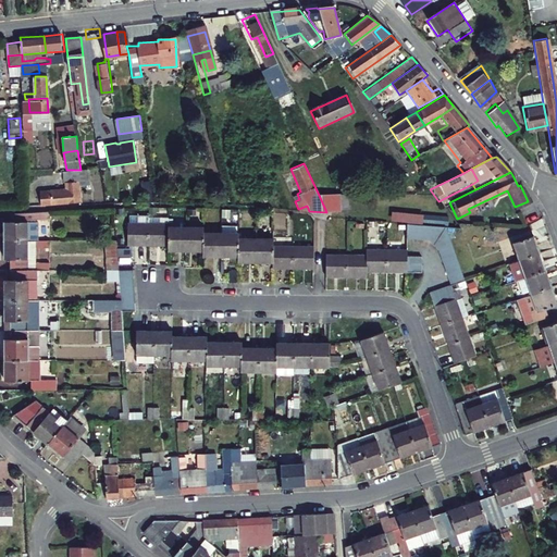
[(66,182),(66,188),(42,190),(44,203),(79,199),(77,181),(66,182)]
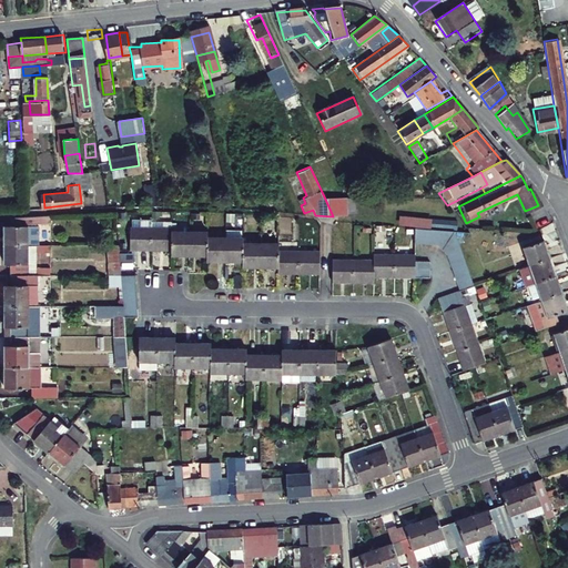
[(347,198),(324,196),(333,216),(345,217),(347,198)]
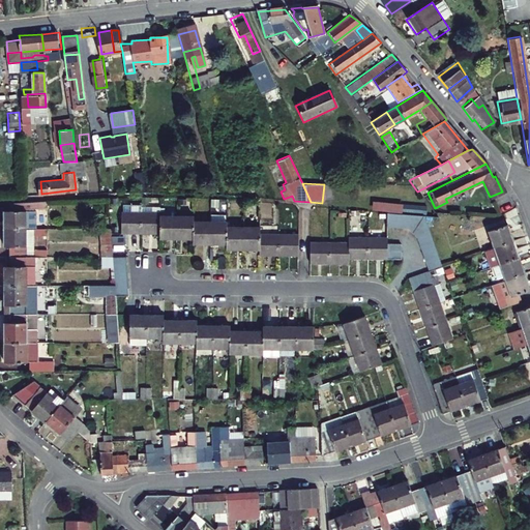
[(11,204),(11,212),(7,212),(7,230),(28,230),(38,230),(38,213),(36,213),(36,212),(49,212),(49,204),(11,204)]
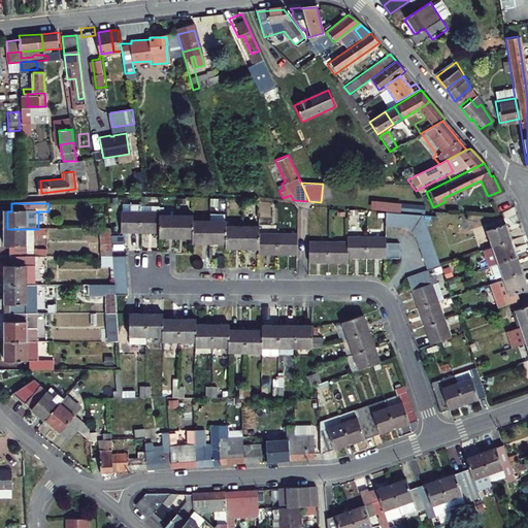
[(436,265),(418,215),(385,211),(385,226),(405,227),(411,235),(424,269),(436,265)]
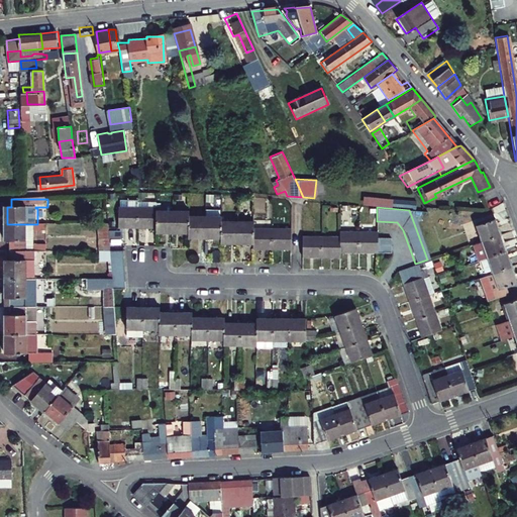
[(157,210),(120,209),(120,230),(157,231),(157,235),(189,235),(189,240),(219,240),(219,245),(251,246),(251,250),(289,250),(290,231),(251,230),(251,225),(219,225),(219,220),(188,219),(188,215),(157,214),(157,210)]
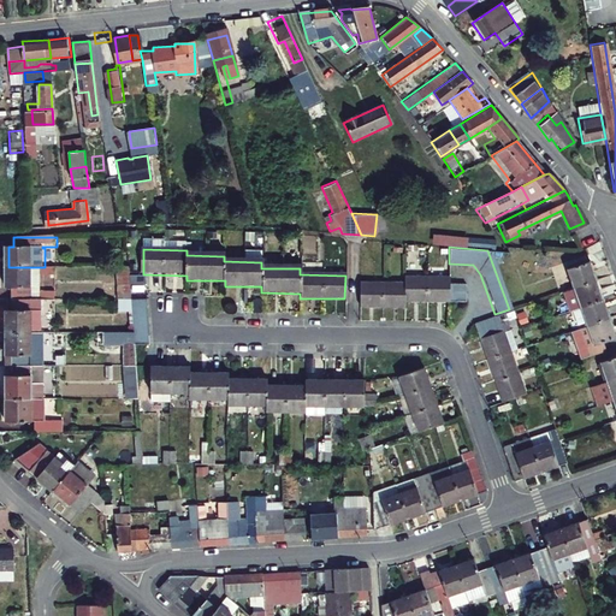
[(594,283),(587,264),(564,272),(572,291),(594,283)]
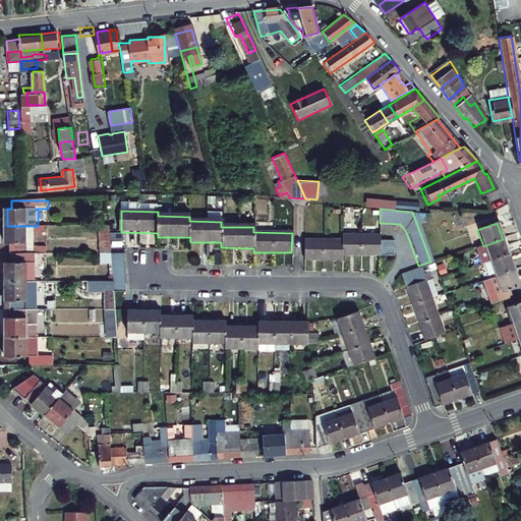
[(11,252),(27,252),(27,226),(7,226),(7,241),(11,241),(11,252)]
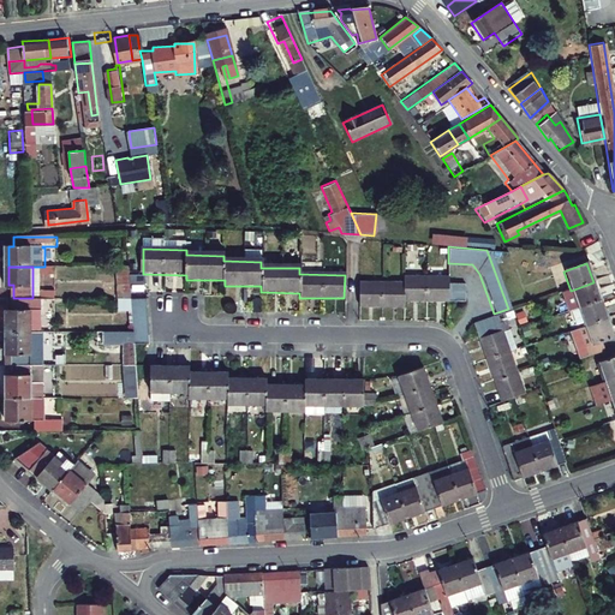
[(447,275),(402,275),(402,281),(357,281),(357,304),(401,304),(401,298),(464,298),(464,281),(447,281),(447,275)]
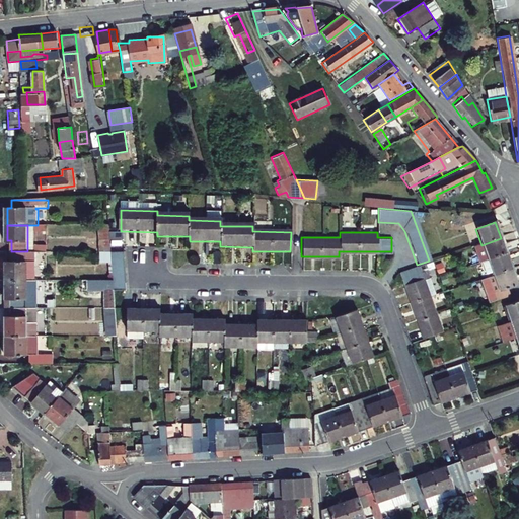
[(488,262),(507,254),(501,238),(482,245),(488,262)]
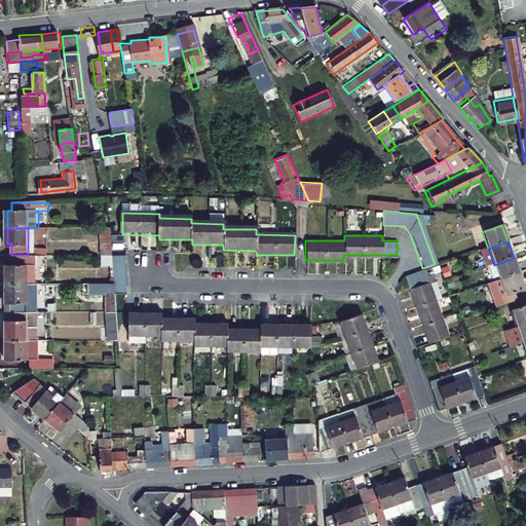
[(6,284),(28,284),(28,255),(11,255),(11,263),(6,263),(6,284)]
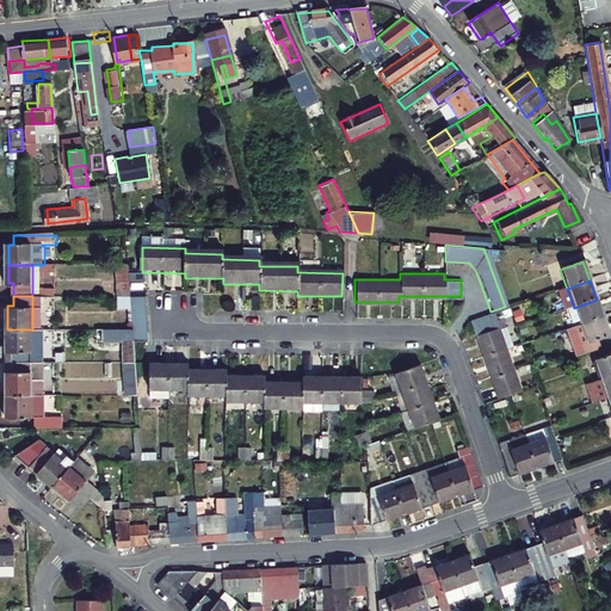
[(150,344),(147,298),(133,298),(135,345),(150,344)]
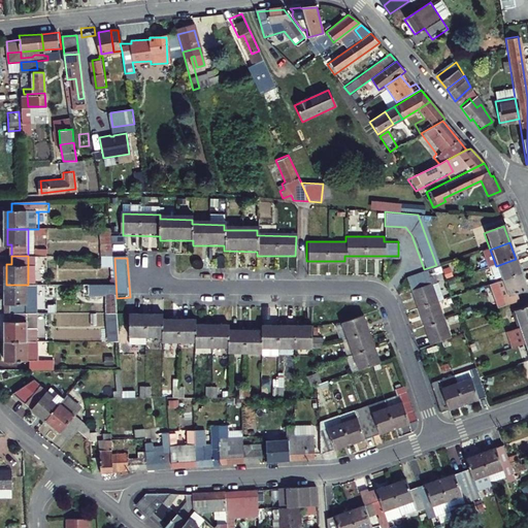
[(501,282),(521,274),(516,259),(496,266),(501,282)]
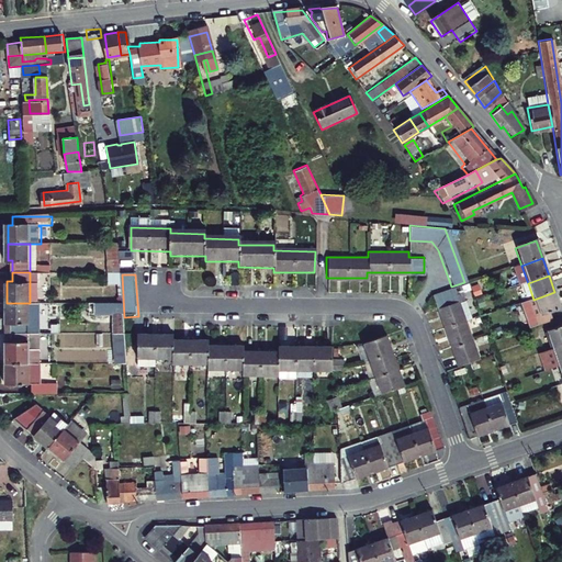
[(476,358),(451,287),(430,294),(456,366),(476,358)]
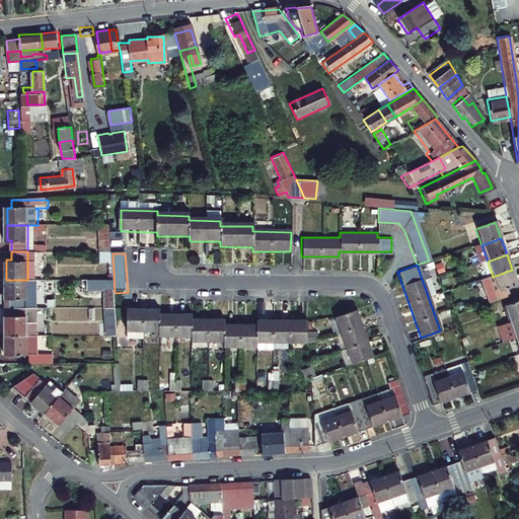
[(506,290),(518,285),(512,270),(493,277),(479,281),(489,305),(509,297),(506,290)]
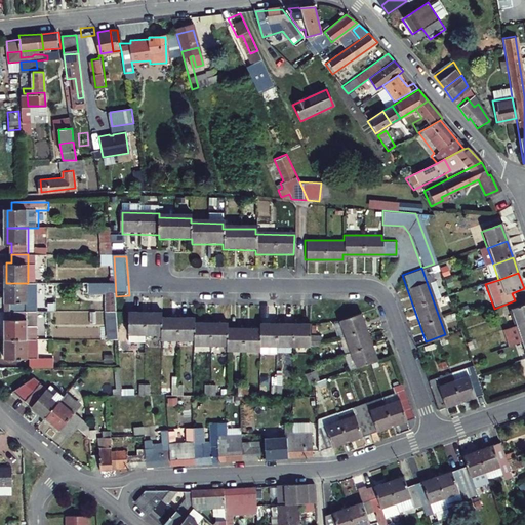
[(11,311),(27,311),(28,283),(6,283),(5,301),(11,301),(11,311)]
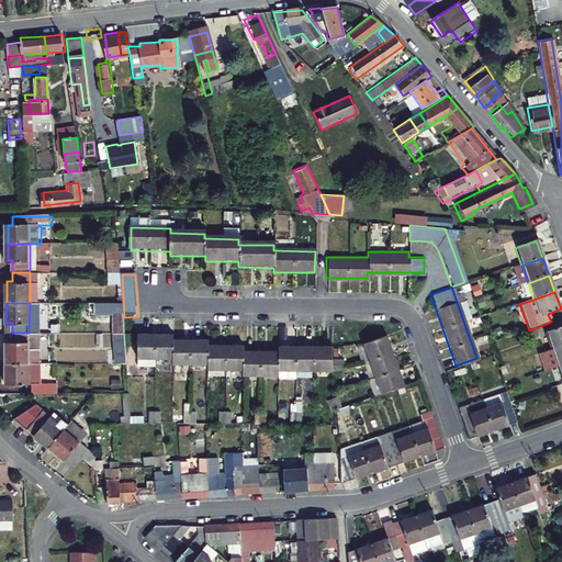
[(561,345),(561,325),(544,332),(551,349),(561,345)]
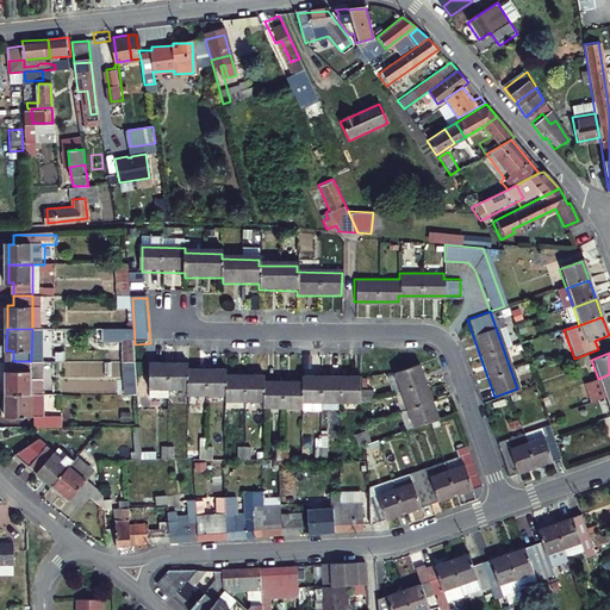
[(6,394),(31,394),(31,361),(13,361),(13,369),(6,369),(6,394)]
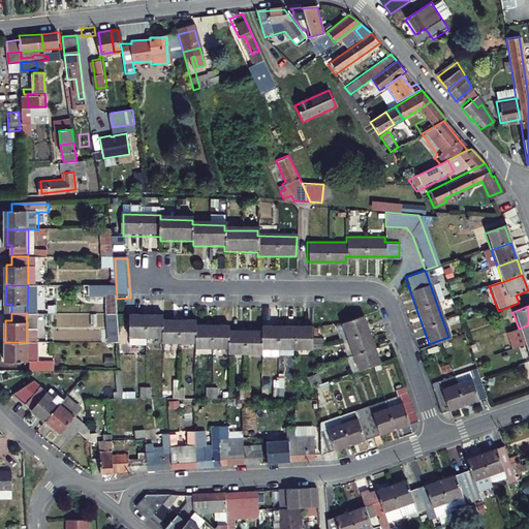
[(87,319),(82,320),(82,313),(57,313),(57,324),(87,324),(87,319)]
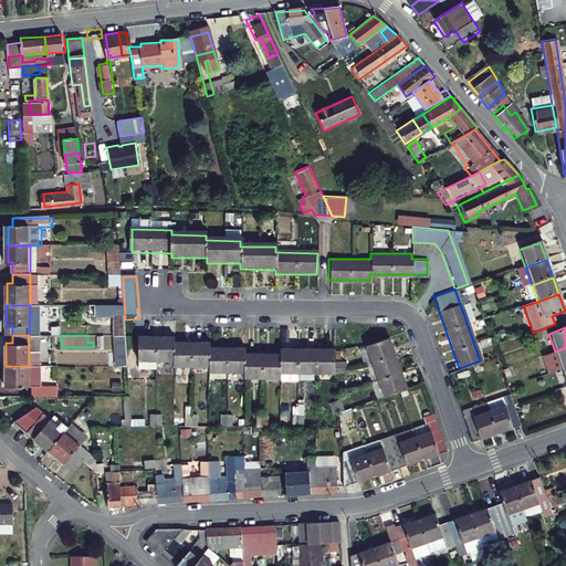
[(177,337),(140,337),(140,362),(177,362),(177,368),(211,368),(211,373),(245,373),(245,378),(281,378),(281,373),(332,373),(332,349),(281,349),(281,354),(245,354),(245,348),(211,348),(211,343),(177,343),(177,337)]
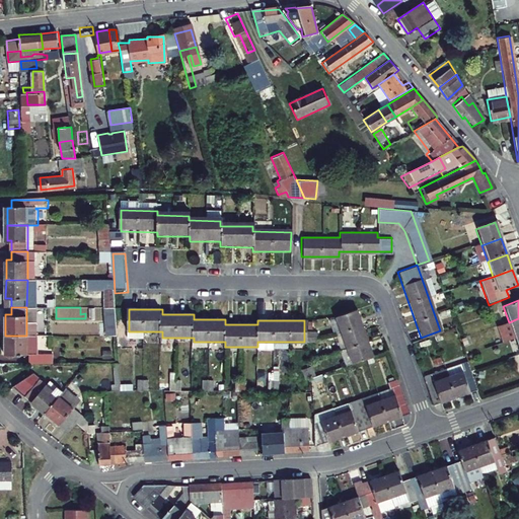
[(371,356),(355,310),(334,317),(351,363),(371,356)]
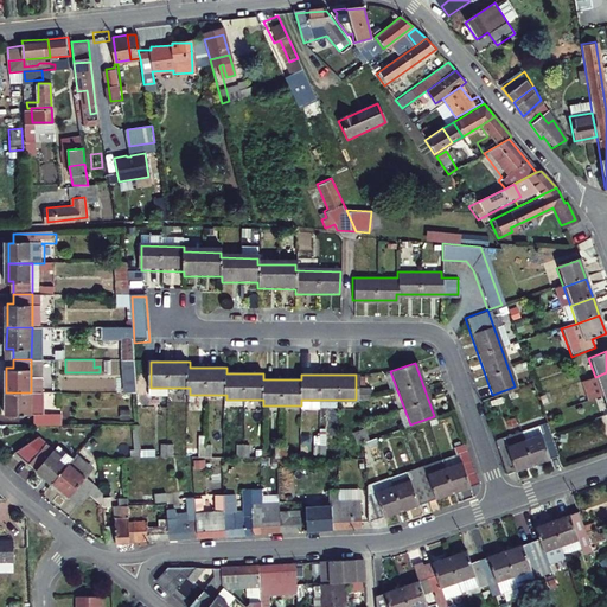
[(602,396),(606,394),(606,372),(595,377),(602,396)]
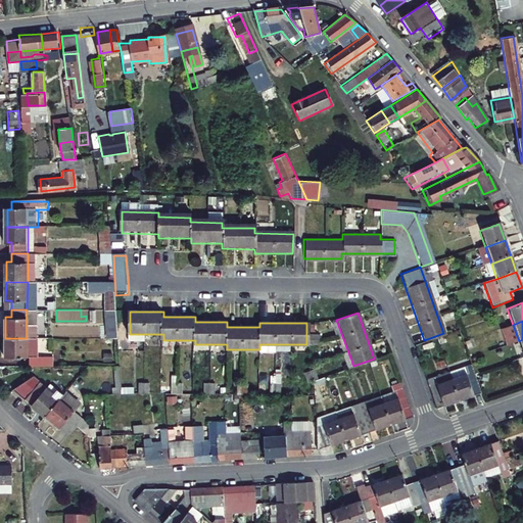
[(4,357),(27,358),(27,338),(5,338),(4,338),(4,357)]
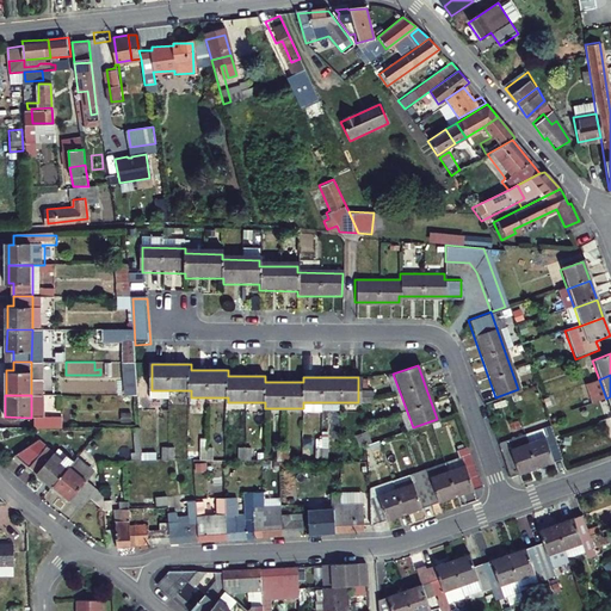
[(62,429),(62,415),(35,415),(35,427),(62,429)]
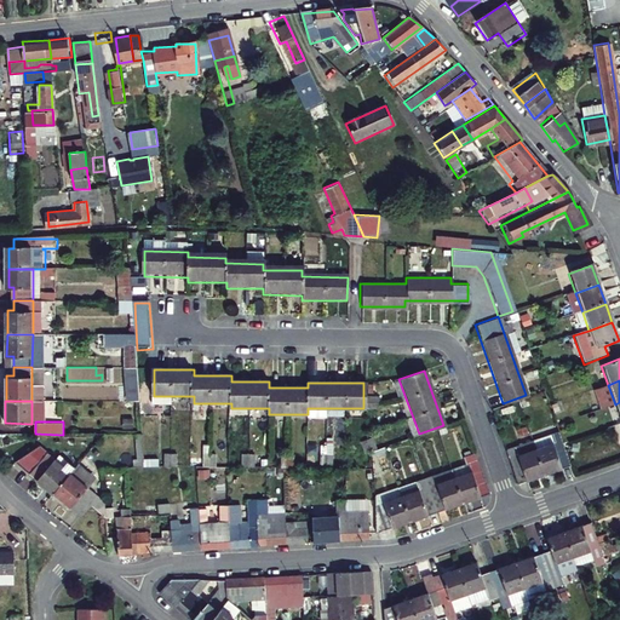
[(558,429),(532,438),(544,472),(570,461),(558,429)]
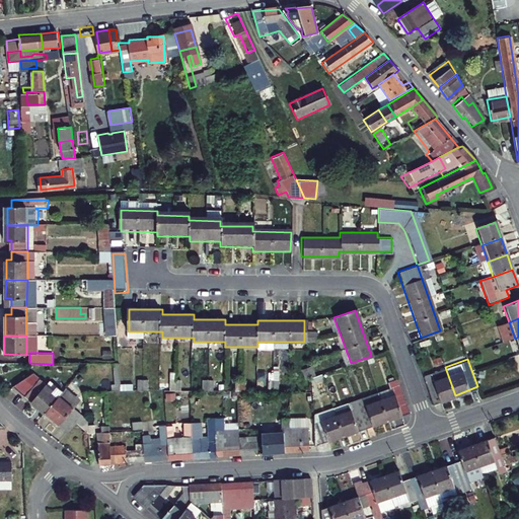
[(455,395),(445,367),(424,375),(434,402),(455,395)]
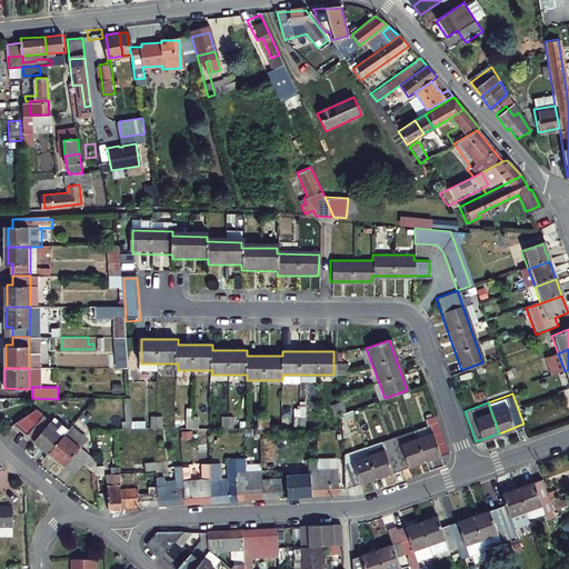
[(59,429),(37,408),(15,422),(49,453),(66,435),(72,427),(66,421),(59,429)]
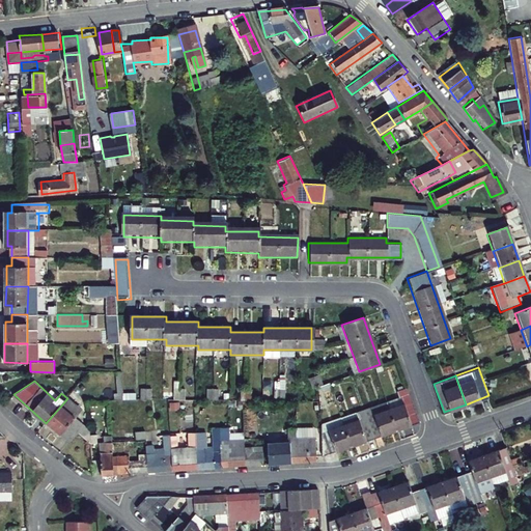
[(163,387),(163,399),(185,399),(184,387),(163,387)]
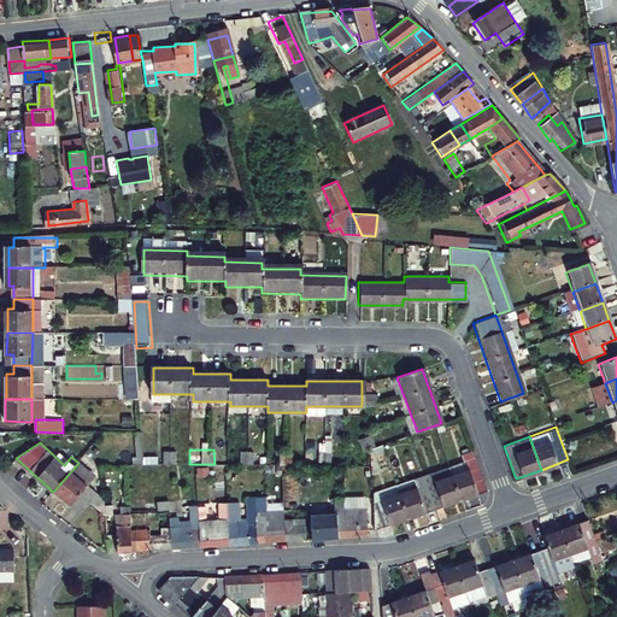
[(470,469),(452,475),(462,499),(488,489),(474,451),(462,454),(464,462),(466,460),(470,469)]
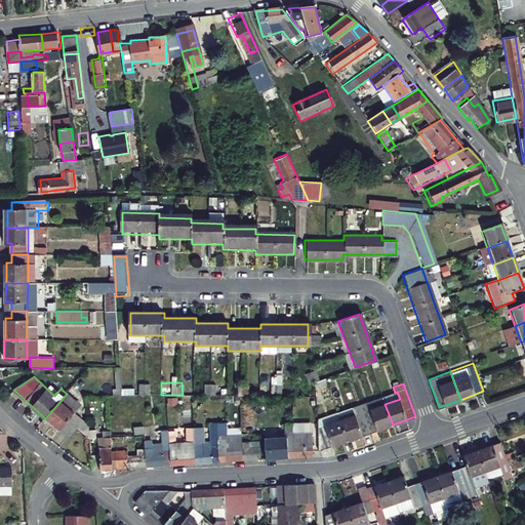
[(214,394),(214,385),(204,385),(204,394),(214,394)]
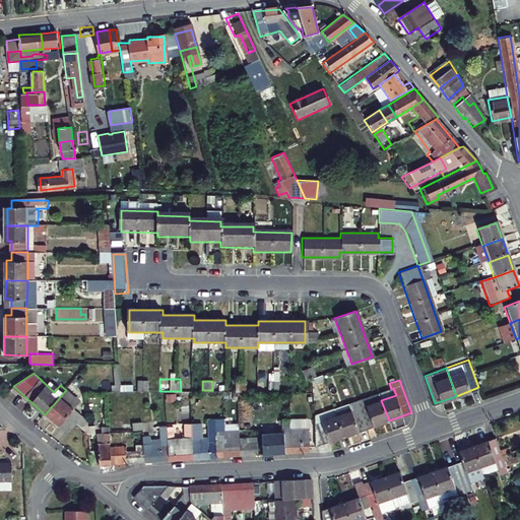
[(310,414),(308,393),(300,394),(303,414),(310,414)]
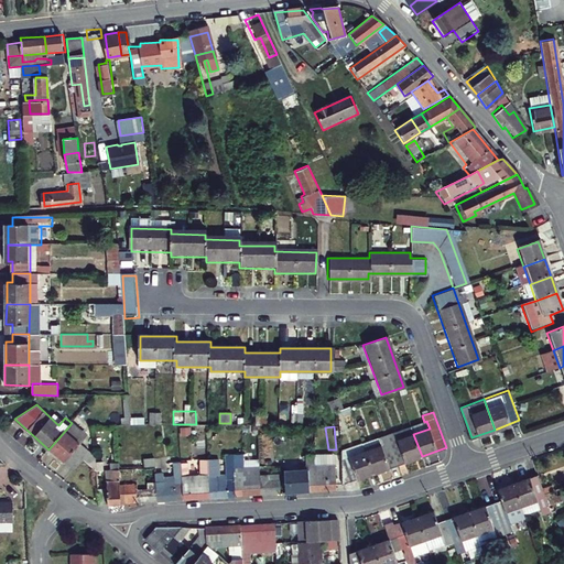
[(413,434),(411,427),(388,436),(399,465),(422,456),(413,434)]
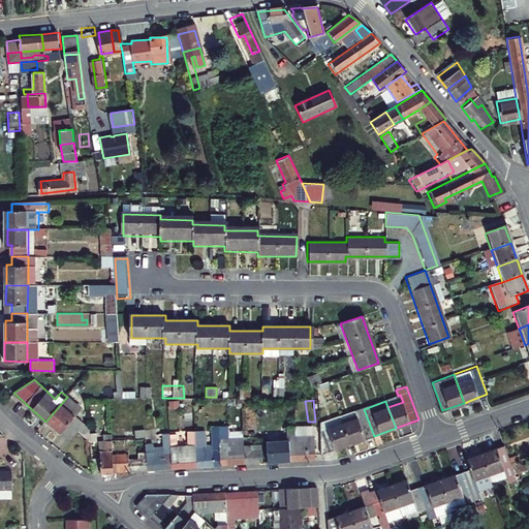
[(89,443),(88,428),(61,404),(45,422),(68,442),(78,433),(89,443)]
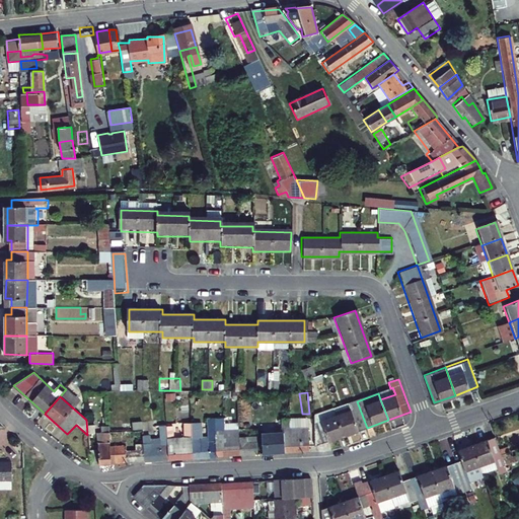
[(367,428),(357,401),(350,404),(352,410),(337,416),(345,437),(367,428)]
